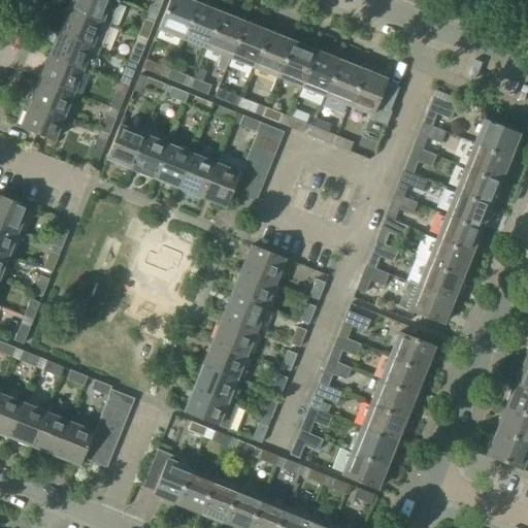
[(71,0),(69,8),(109,25),(118,2),(112,0),(71,0)]
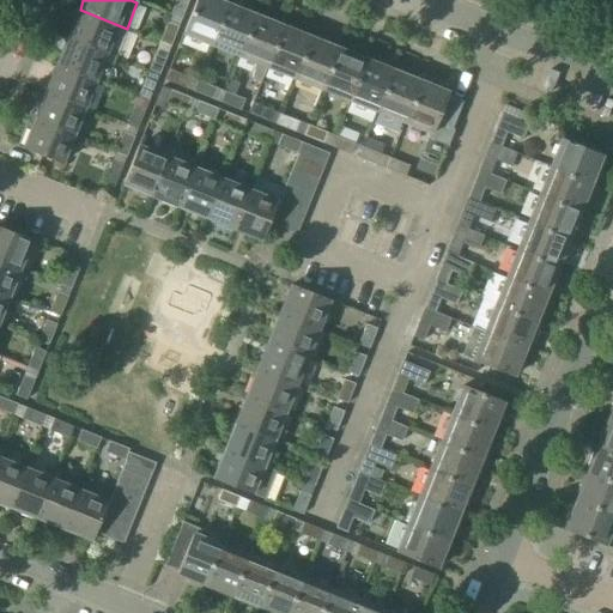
[(181,18),(187,0),(175,0),(170,13),(181,18)]
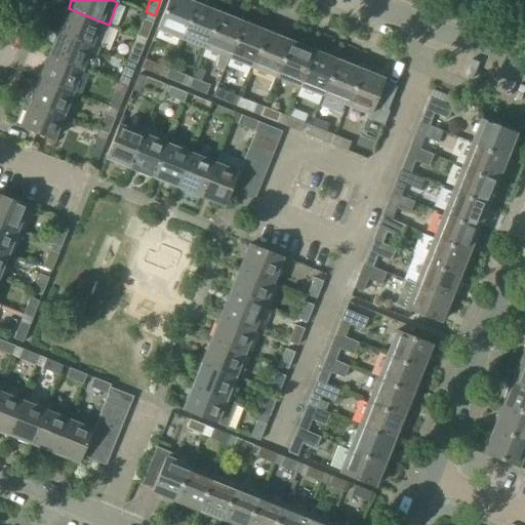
[(169,0),(158,30),(183,39),(196,4),(186,0),(169,0)]
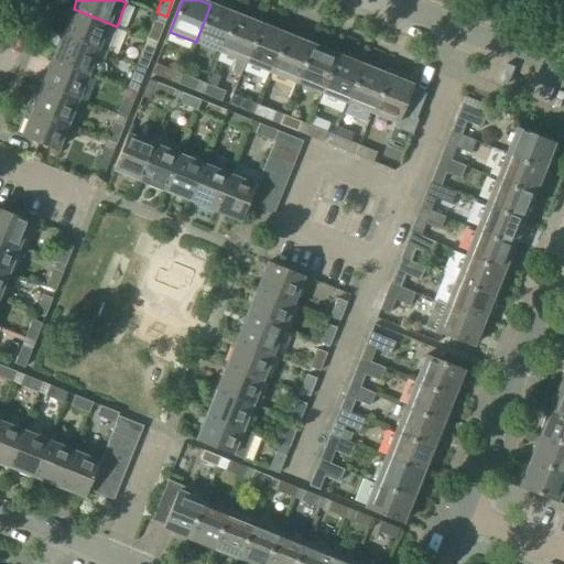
[(212,4),(210,4),(196,42),(221,52),(236,14),(225,10),(226,9),(213,3),(212,4)]
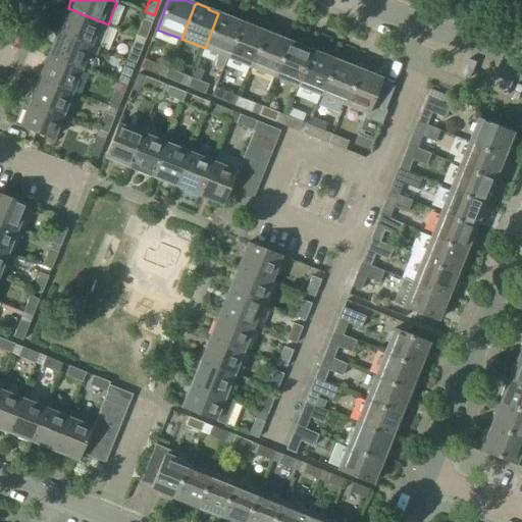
[(99,48),(108,24),(68,8),(59,32),(99,48)]
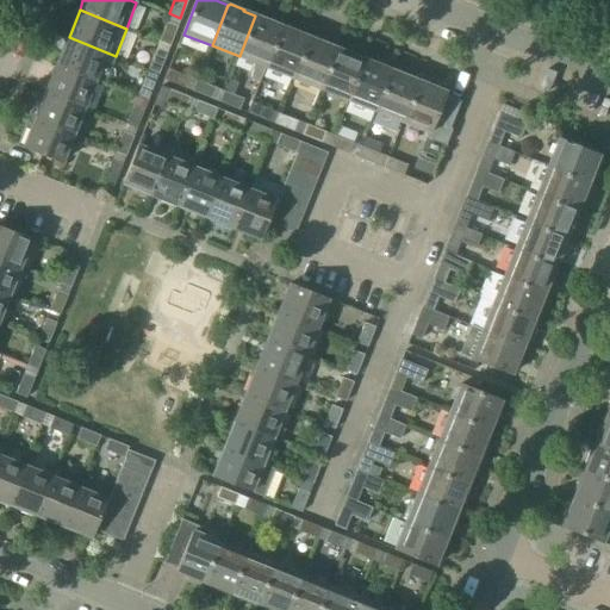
[(240,56),(254,62),(251,79),(260,82),(265,67),(267,67),(284,26),(271,22),(272,20),(259,16),(257,17),(255,16),(240,56)]
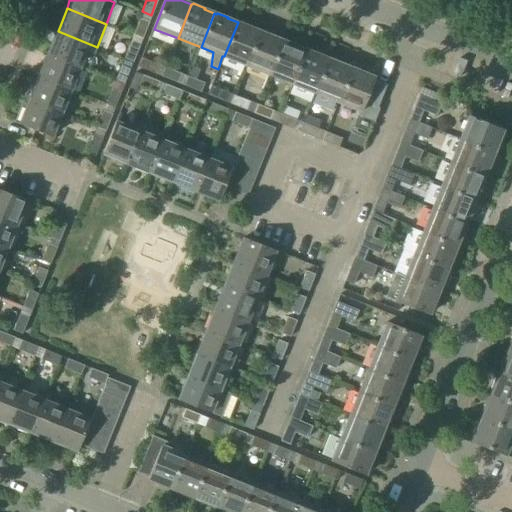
[(148,22),(139,18),(133,34),(142,38),(148,22)]
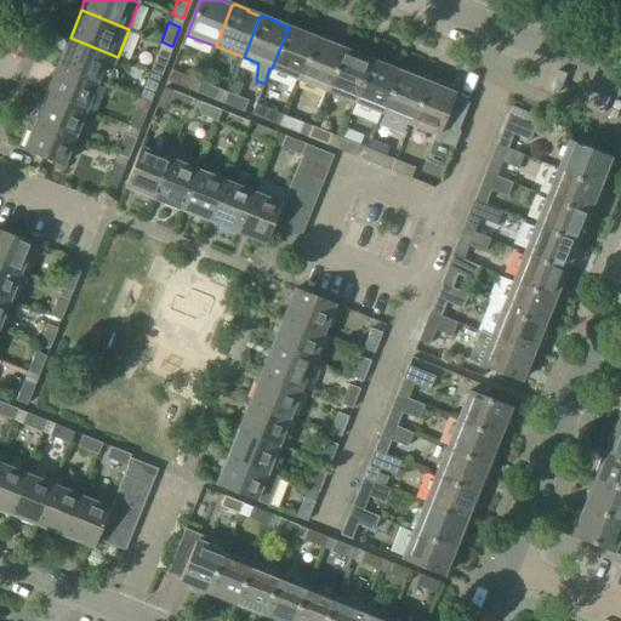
[(290,28),(289,27),(272,68),(300,79),(317,38),(305,33),(305,32),(291,26),(290,28)]
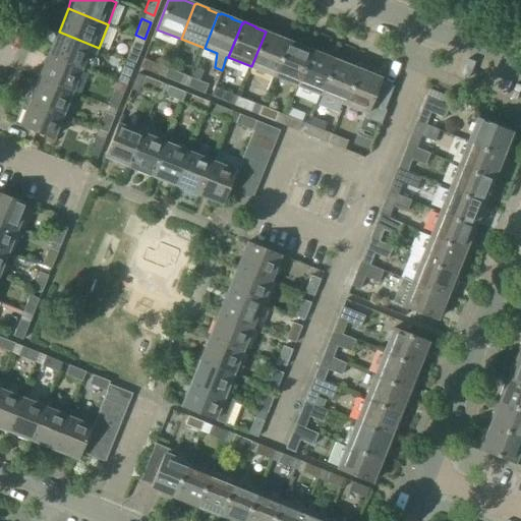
[(49,55),(81,68),(90,71),(98,49),(99,49),(99,48),(59,32),(49,55)]
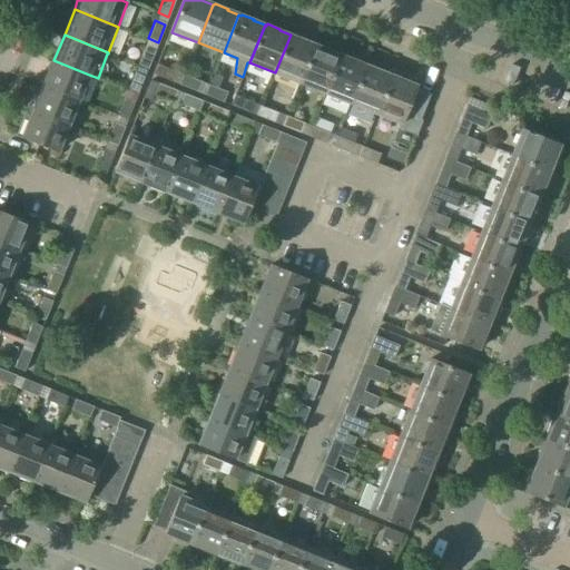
[(293,36),(291,35),(275,72),(301,84),(316,46),(305,41),(305,39),(294,35),(293,36)]
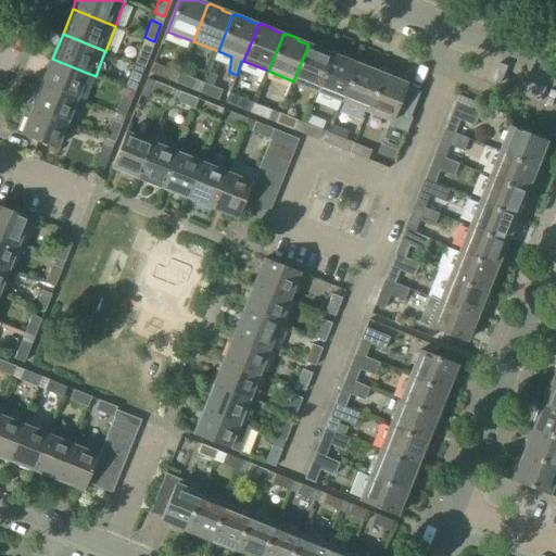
[(310,45),(308,45),(293,81),(319,91),(335,54),(323,50),(324,49),(311,43),(310,45)]
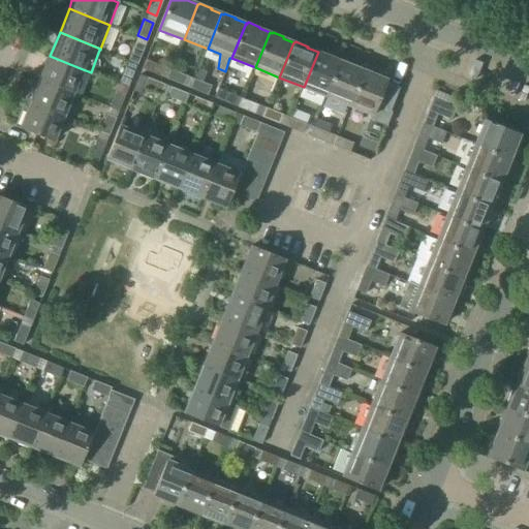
[(134,42),(128,60),(137,63),(144,47),(134,42)]
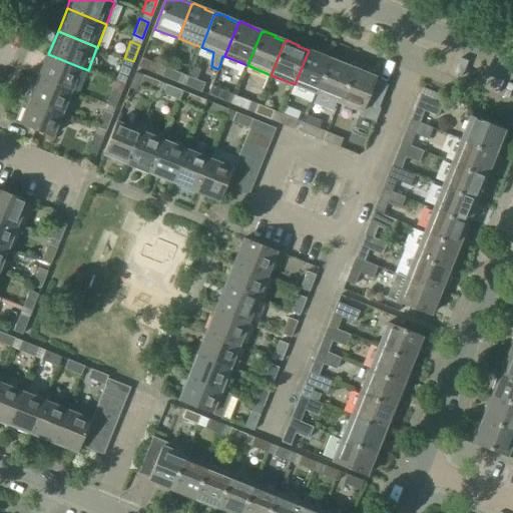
[(310,51),(309,50),(295,84),(317,93),(331,59),(319,55),(320,53),(310,49),(310,51)]
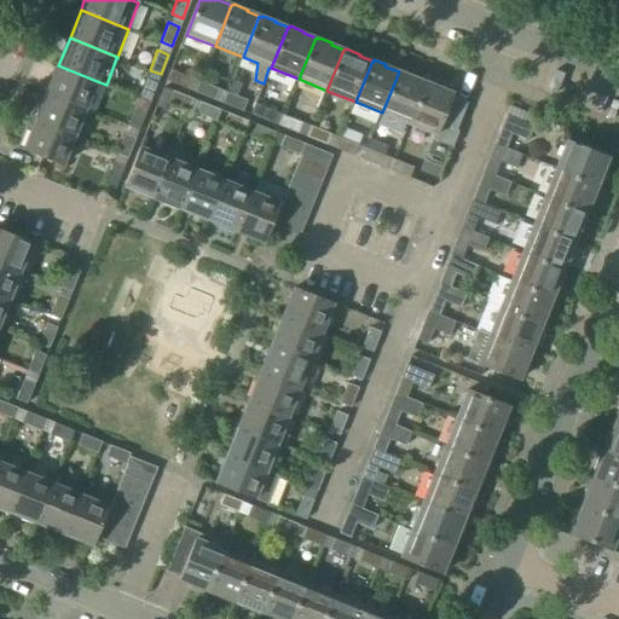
[(97,81),(58,65),(47,93),(86,109),(97,81)]
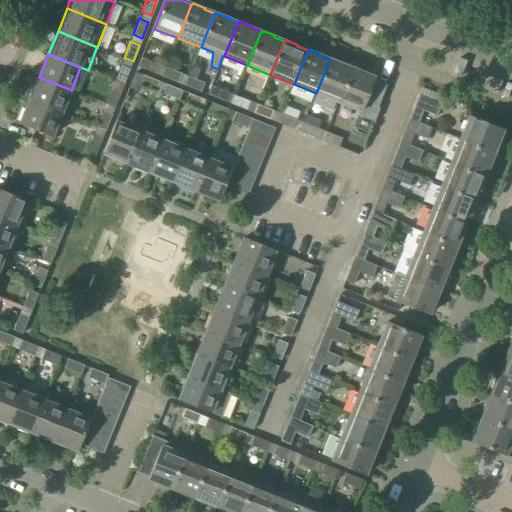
[(159,64),(142,57),(139,66),(155,73),(159,64)]
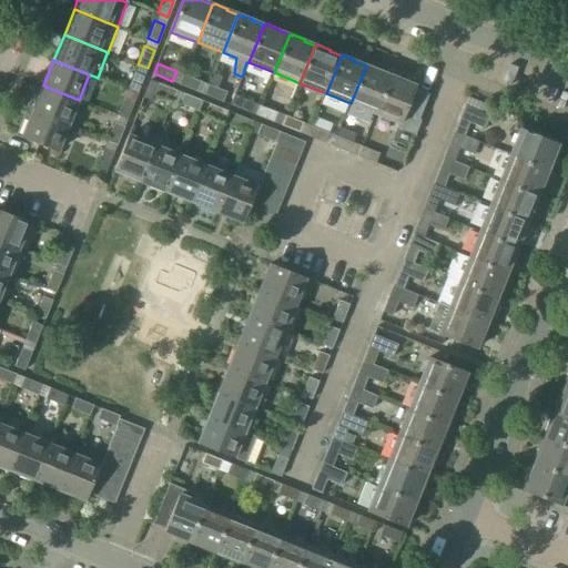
[(368,67),(366,66),(351,103),(376,113),(392,75),(381,72),(382,70),(369,64),(368,67)]
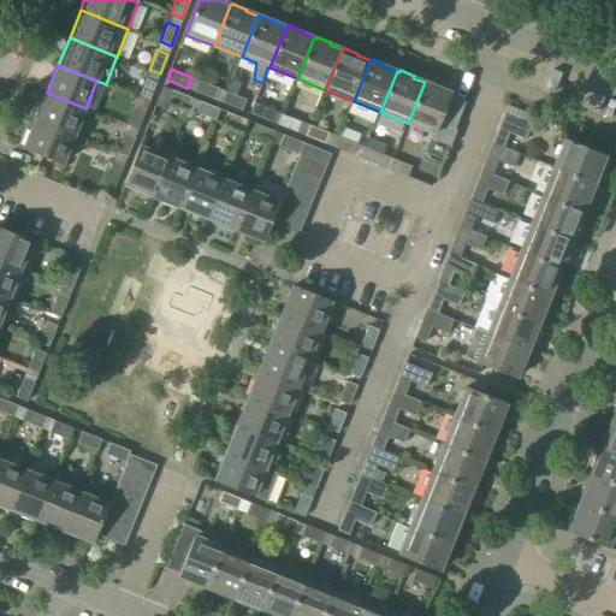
[(149,101),(157,82),(146,77),(138,98),(149,101)]
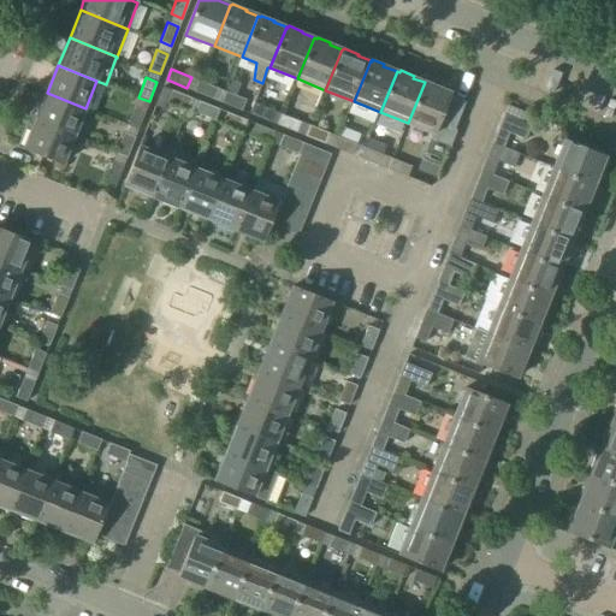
[(219,89),(200,81),(195,92),(215,100),(219,89)]
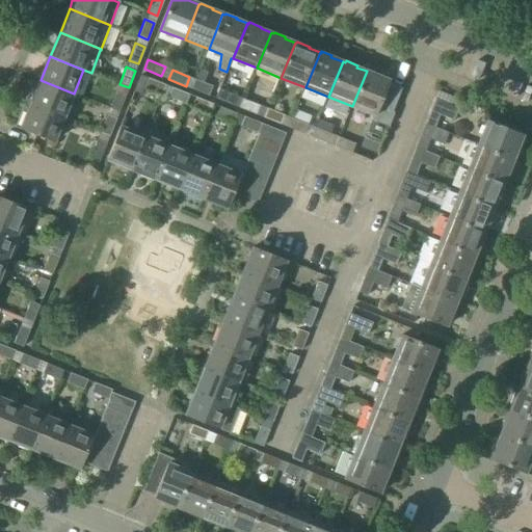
[(352,106),(376,115),(374,120),(391,126),(396,112),(394,112),(403,88),(391,83),(392,81),(381,77),(381,75),(369,70),(368,72),(367,71),(352,106)]
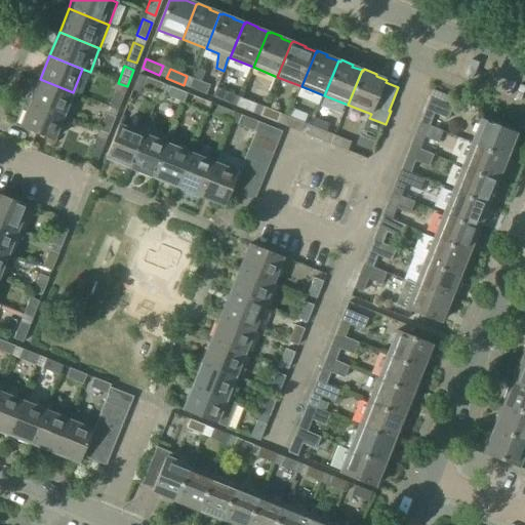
[(164,84),(148,77),(144,86),(161,93),(164,84)]
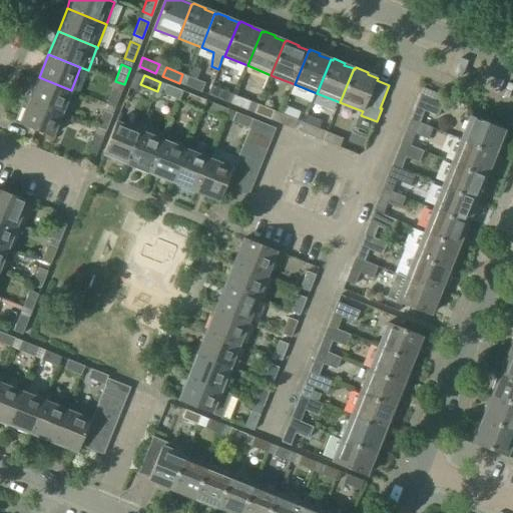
[(205,83),(189,76),(185,85),(202,92),(205,83)]
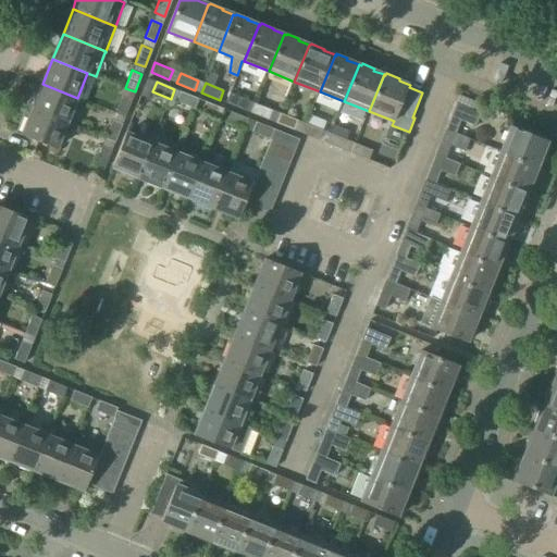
[(33,109),(67,123),(77,98),(42,84),(33,109)]
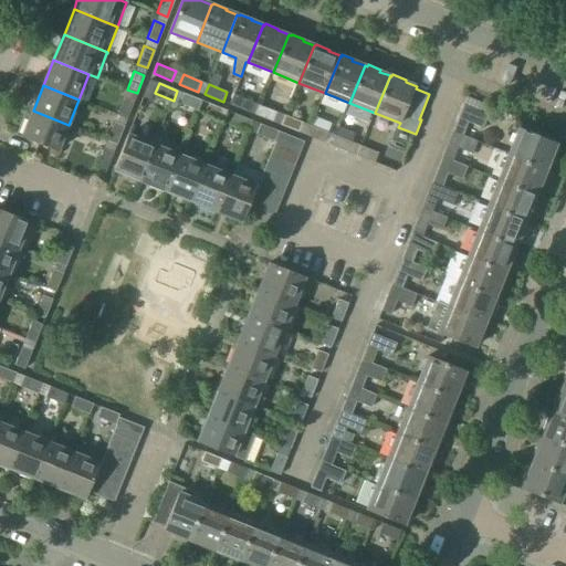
[(185,93),(180,103),(199,111),(202,101),(185,93)]
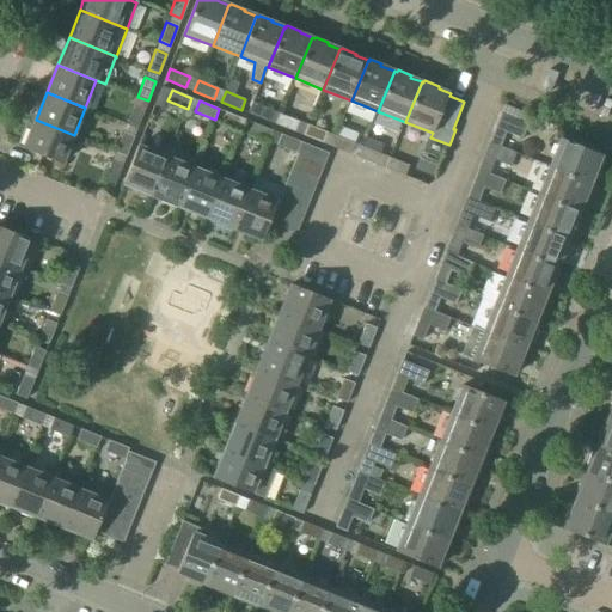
[(269,121),(273,110),(254,103),(249,112),(269,121)]
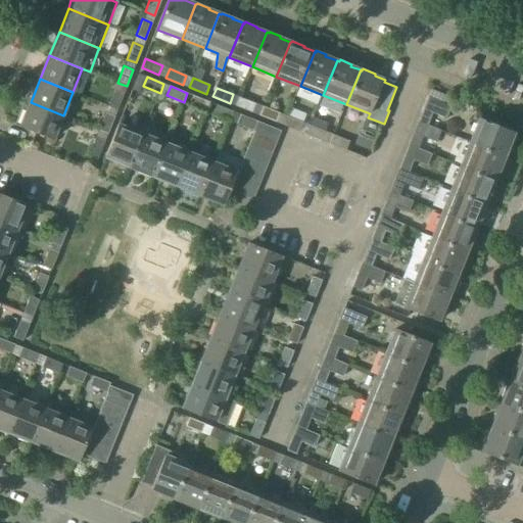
[(117,109),(124,93),(114,89),(108,106),(117,109)]
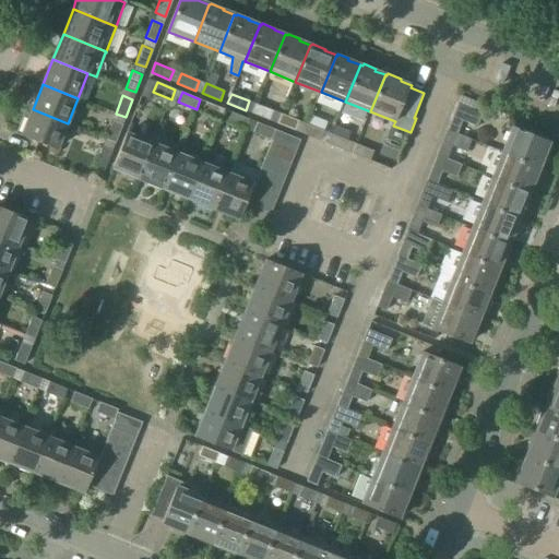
[(207,102),(204,111),(222,119),(225,109),(207,102)]
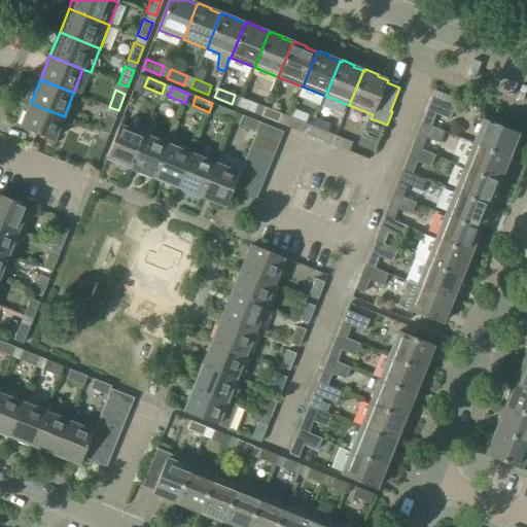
[(258,104),(242,98),(238,107),(255,113),(258,104)]
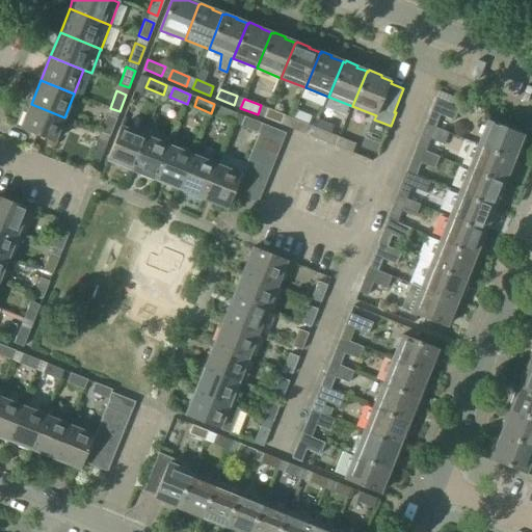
[(458,109),(435,100),(425,124),(434,128),(440,115),(454,122),(458,109)]
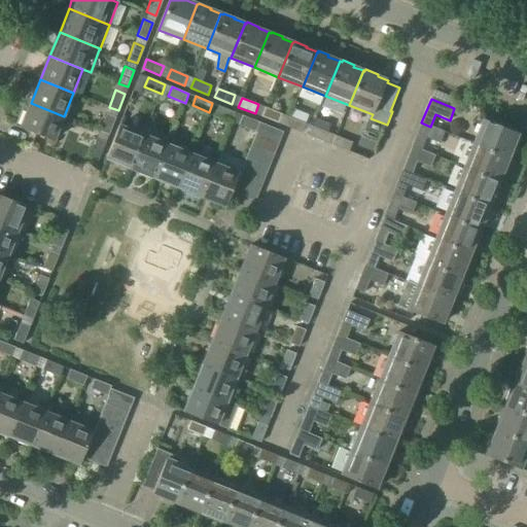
[(22,129),(54,141),(64,116),(31,103),(22,129)]
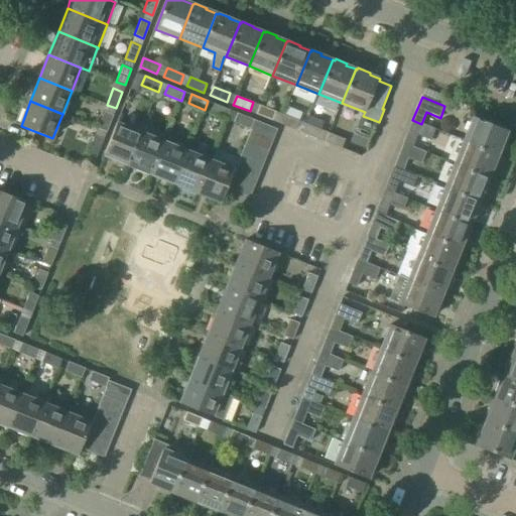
[(231,110),(215,104),(212,113),(228,119),(231,110)]
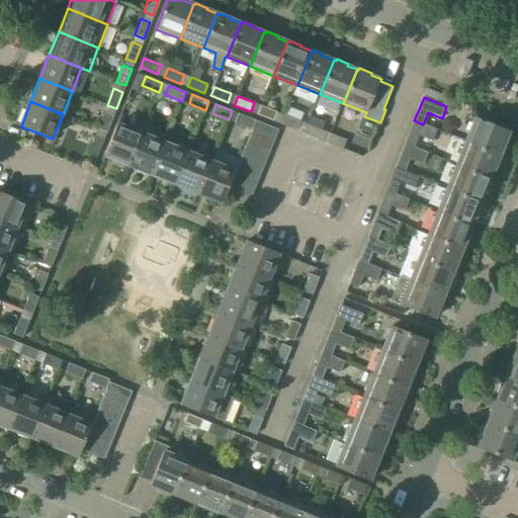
[(274,121),(278,112),(261,105),(257,114),(274,121)]
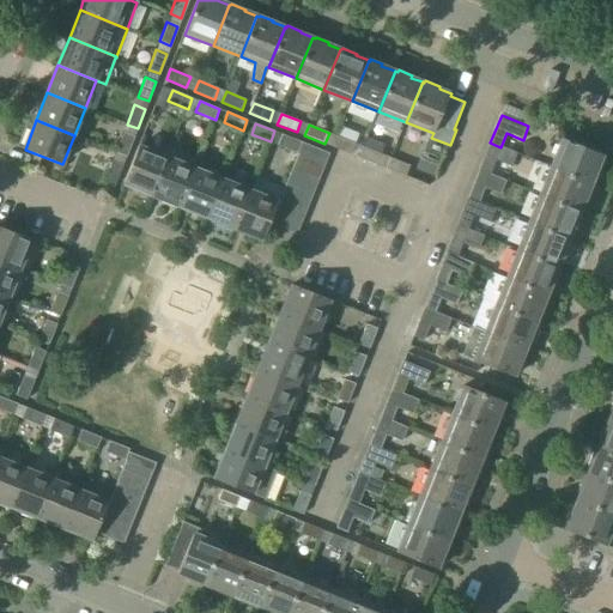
[(134,137),(123,132),(115,152),(126,156),(134,137)]
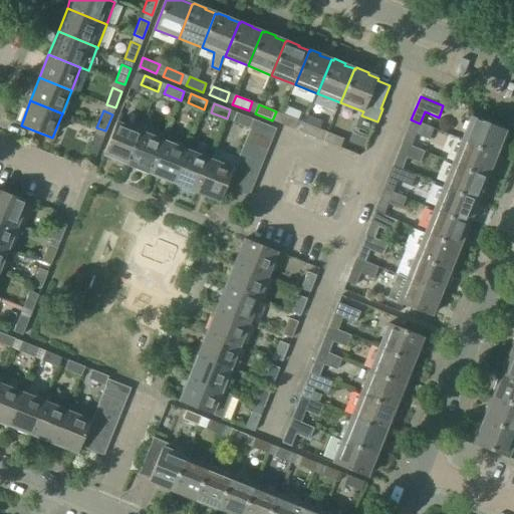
[(238,112),(234,121),(251,129),(254,119),(238,112)]
